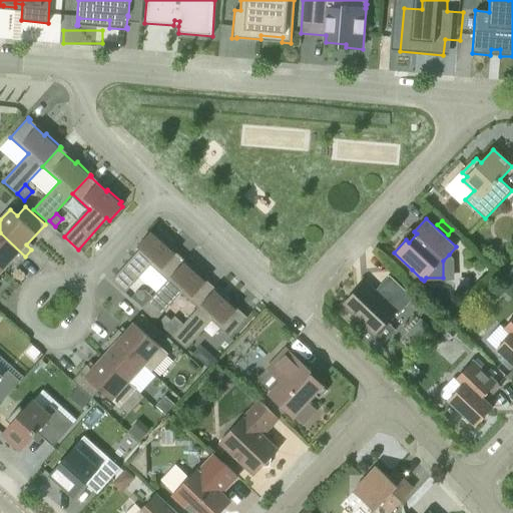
[(14,258),(19,263),(25,257),(0,232),(0,265),(4,269),(14,258)]
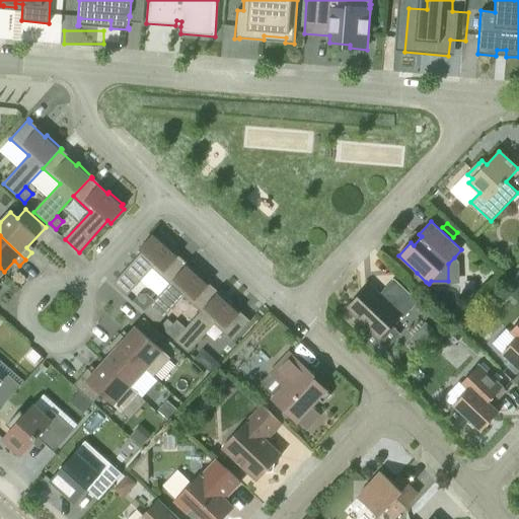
[(140,249),(142,251),(114,284),(127,296),(153,268),(170,284),(188,264),(187,263),(186,265),(169,250),(170,248),(157,235),(155,237),(153,235),(140,249)]
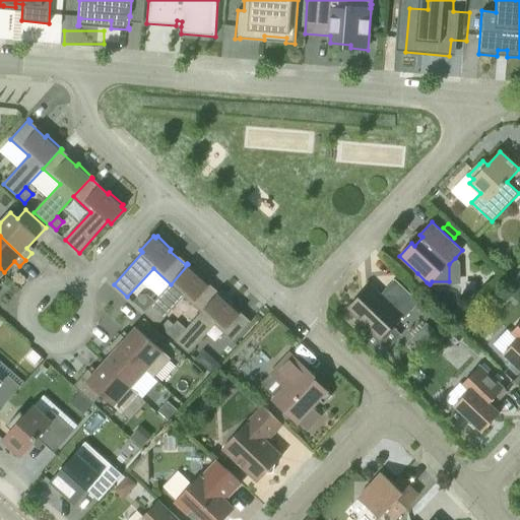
[(158,325),(184,297),(201,312),(219,293),(218,291),(216,294),(200,278),(202,277),(188,264),(171,284),(154,301),(145,312),(144,313),(158,325)]
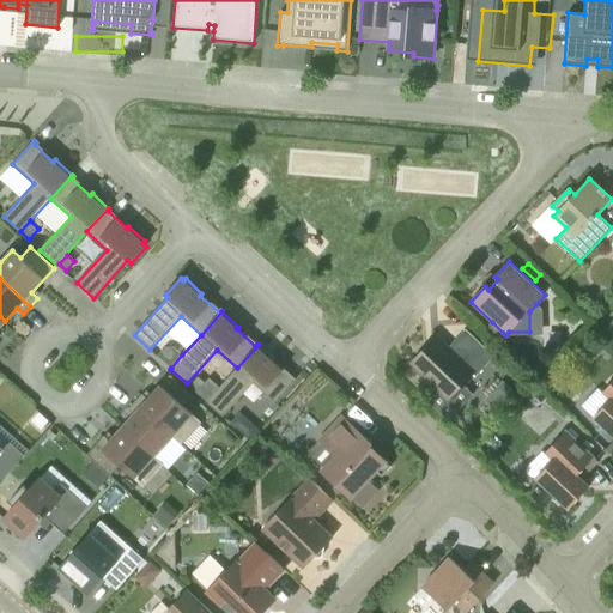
[(495,343),(503,333),(492,322),(483,332),(495,343)]
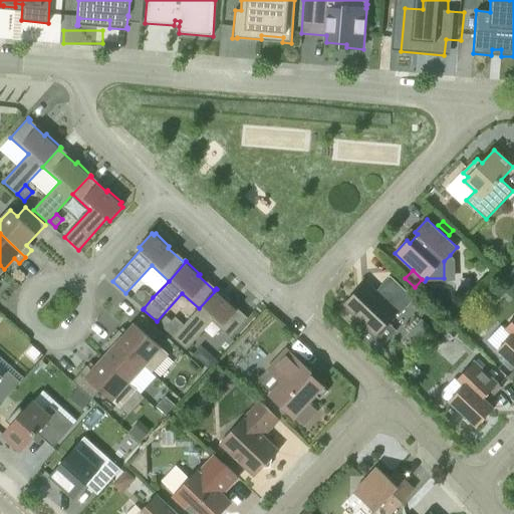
[(344,305),(376,334),(397,313),(400,315),(415,299),(391,276),(375,292),(365,283),(344,305)]
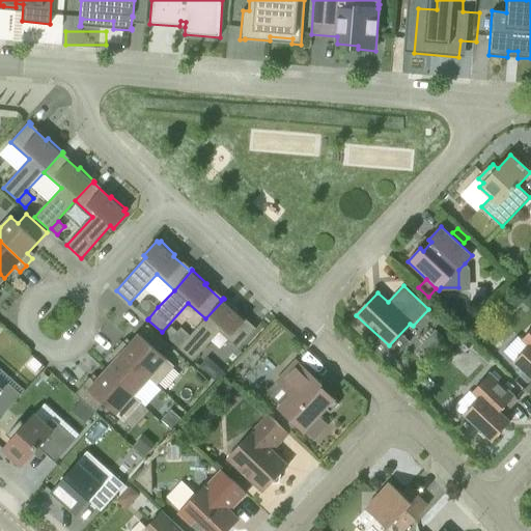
[(512,294),(526,307),(530,301),(530,298),(519,286),(512,294)]
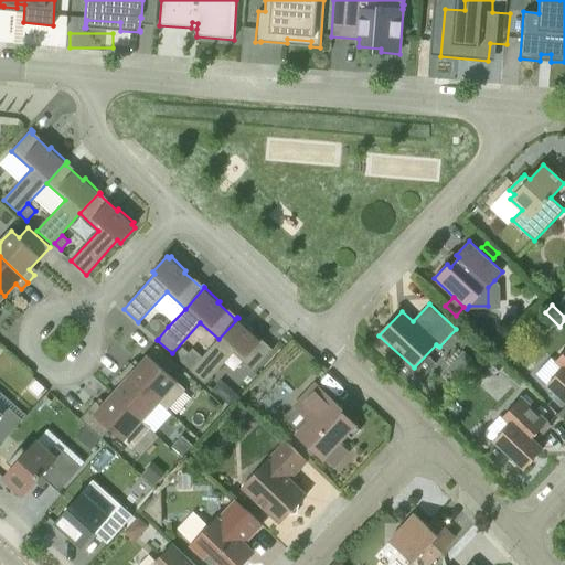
[(238,318),(219,339),(191,370),(205,384),(234,353),(253,371),(273,350),(270,348),(269,349),(252,333),(253,331),(238,318)]
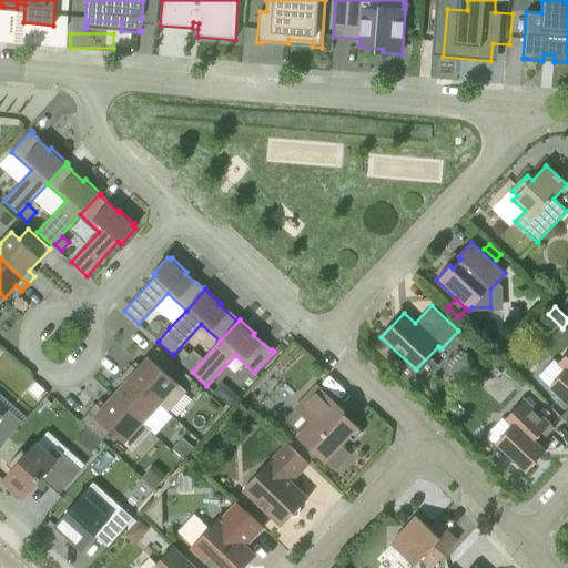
[(169,328),(161,322),(153,322),(146,330),(159,341),(169,328)]
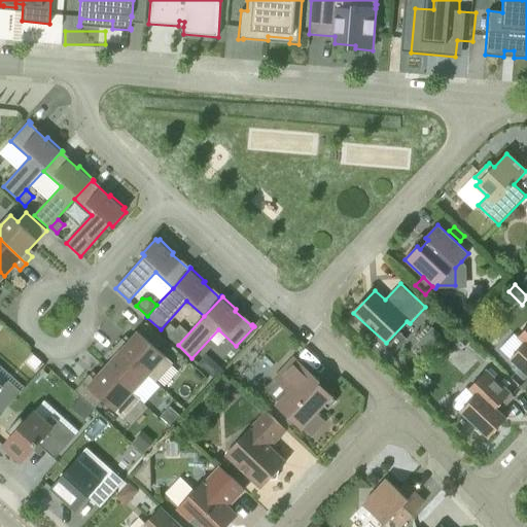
[(123,339),(116,345),(149,375),(156,381),(173,363),(166,356),(159,350),(167,341),(146,322),(128,344),(123,339)]
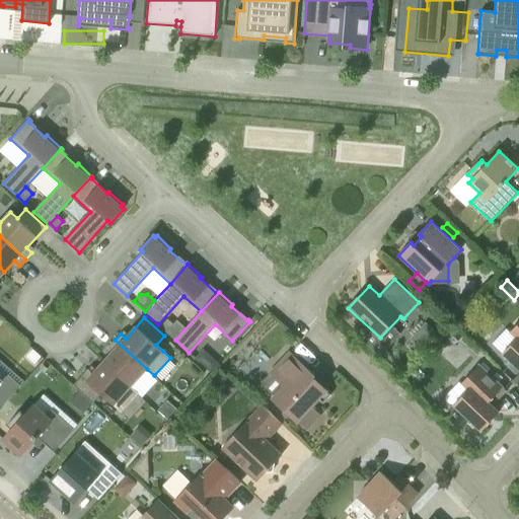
[(160,326),(166,331),(173,324),(167,318),(160,326)]
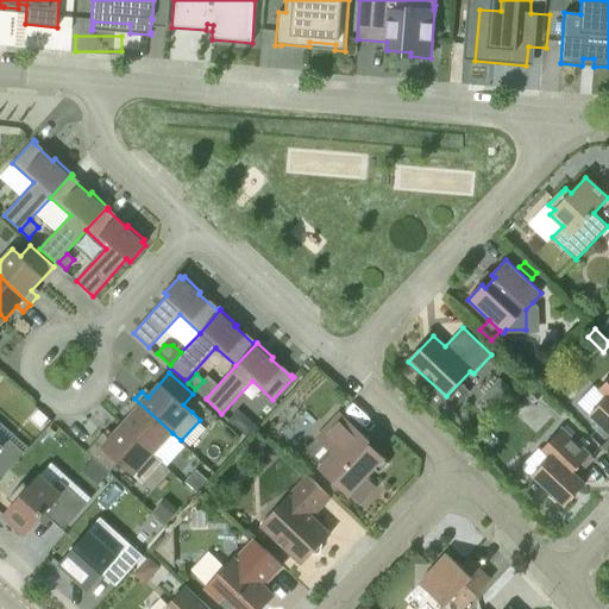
[(500,378),(481,399),(497,414),(516,395),(500,378)]
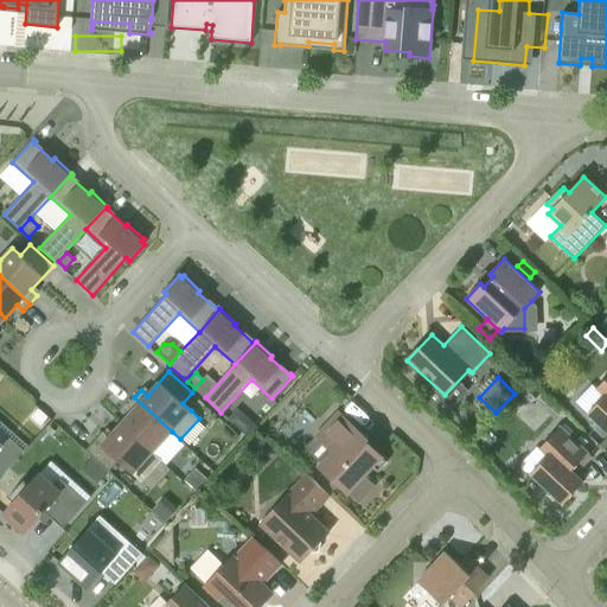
[(606,430),(606,377),(596,389),(605,396),(588,414),(606,430)]
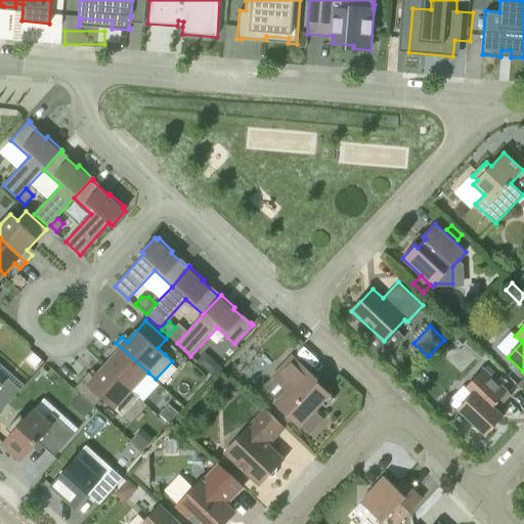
[(132,391),(148,373),(116,343),(110,350),(115,354),(104,365),(132,391)]
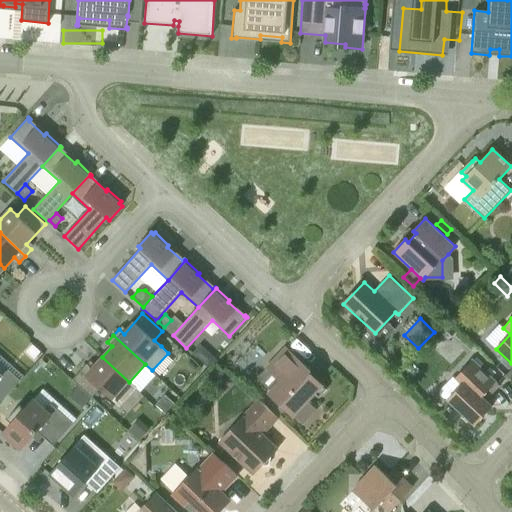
[(32,345),(27,352),(34,358),(40,352),(32,345)]
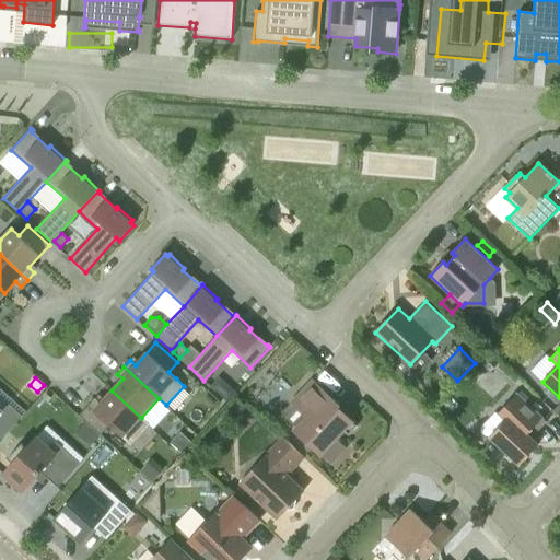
[(349,435),(357,427),(328,399),(330,398),(312,381),(293,401),(306,413),(293,428),(330,464),(345,448),(336,440),(343,431),(349,435)]
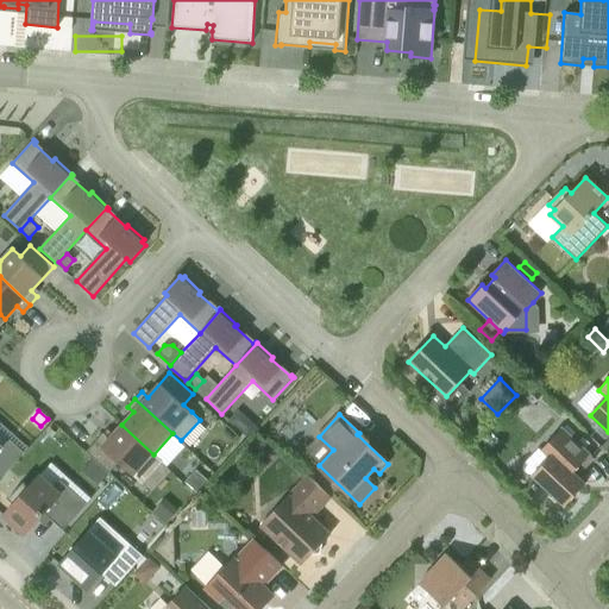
[(248,418),(239,427),(249,435),(257,426),(248,418)]
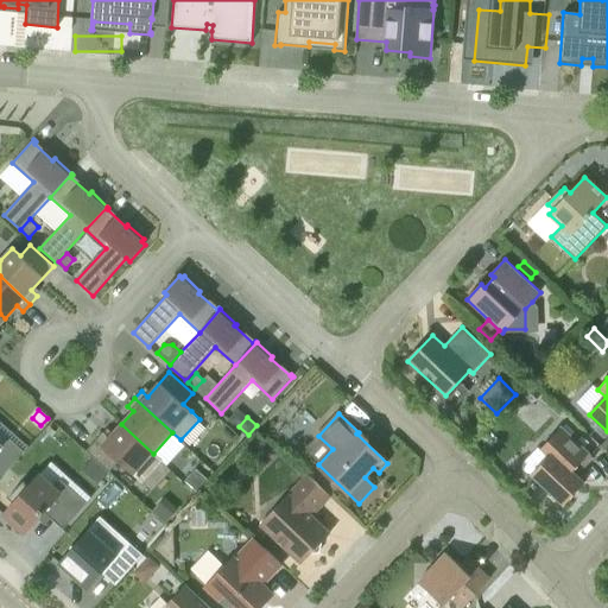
[(153,454),(121,424),(109,437),(103,432),(87,451),(109,472),(119,461),(133,475),(143,482),(162,461),(153,454)]
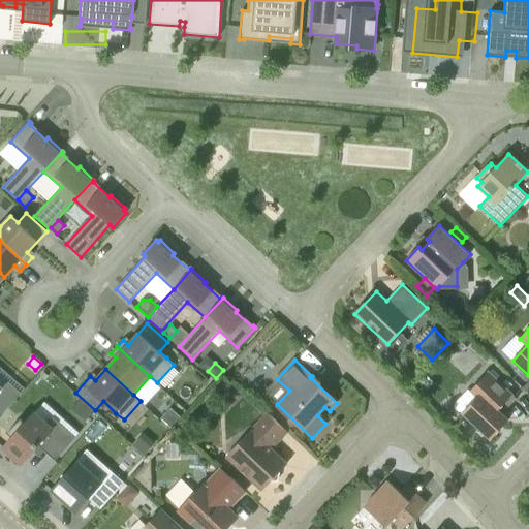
[(476,397),(463,412),(472,422),(469,425),(478,433),(480,430),(491,439),(508,421),(502,414),(517,399),(489,372),(470,392),(476,397)]
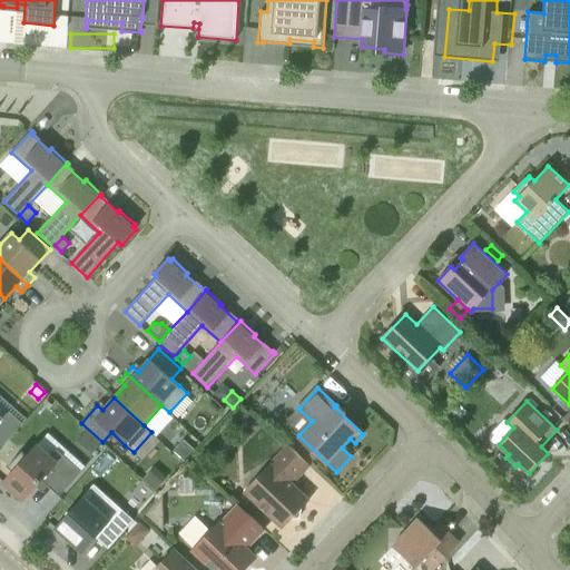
[(457,405),(448,414),(457,423),(464,414),(457,405)]
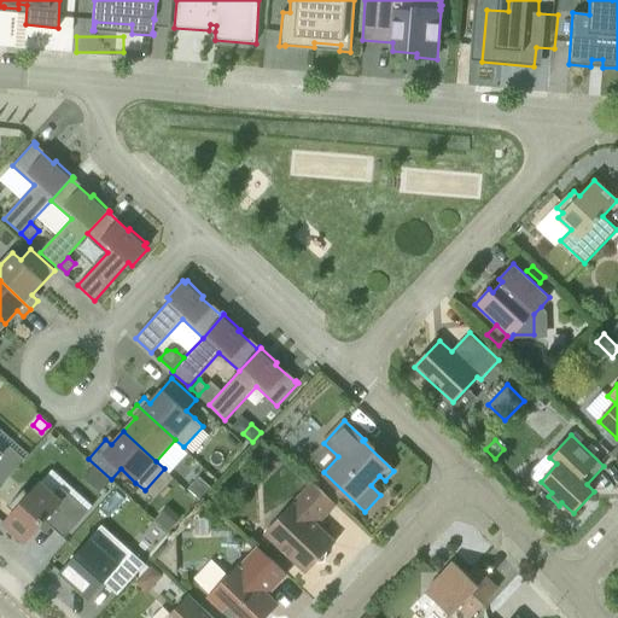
[(263,464),(273,452),(262,442),(252,453),(263,464)]
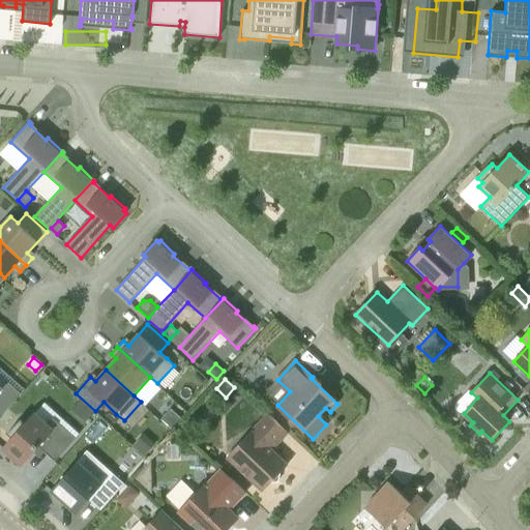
[(0,417),(21,393),(7,381),(1,388),(0,387),(0,417)]
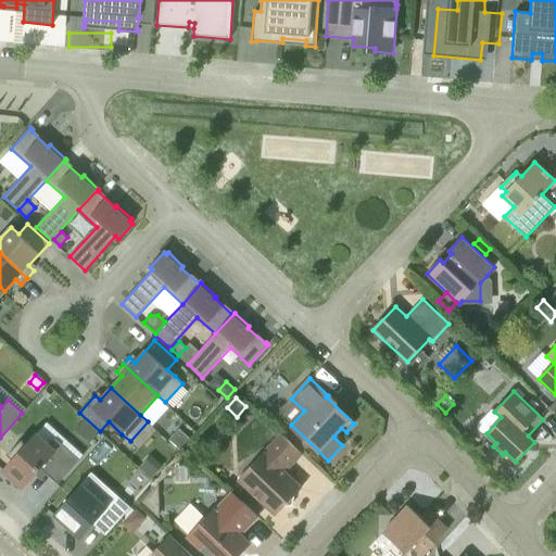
[(99,432),(84,418),(74,429),(89,442),(99,432)]
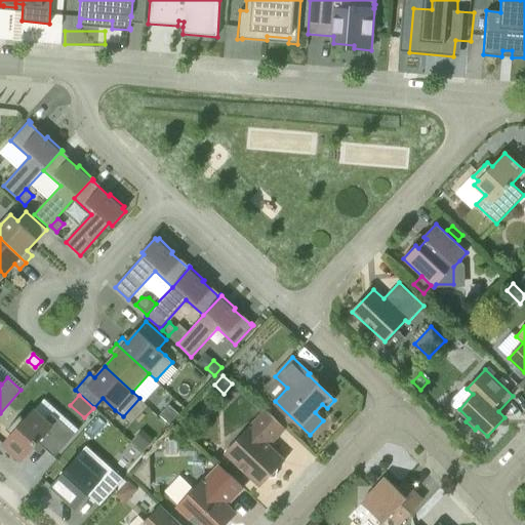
[(169,405),(160,415),(170,425),(179,414),(169,405)]
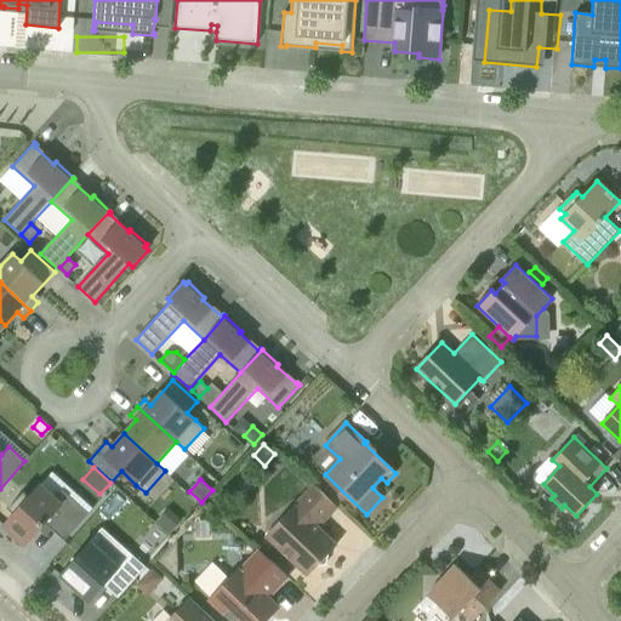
[(212,499),(221,507),(234,493),(227,484),(212,499)]
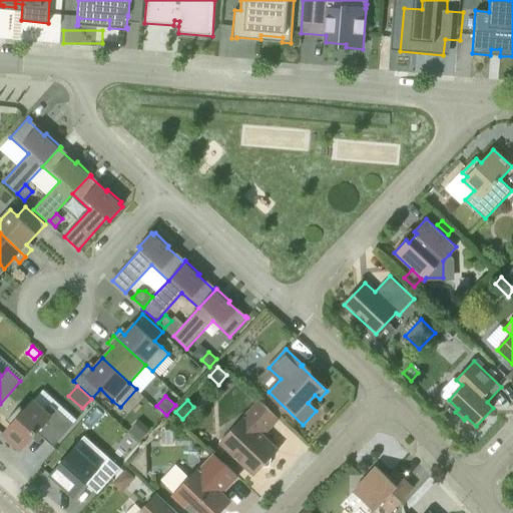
[(22,448),(32,438),(37,432),(43,438),(53,447),(73,425),(57,410),(51,405),(43,411),(34,403),(34,402),(32,401),(24,410),(21,408),(21,407),(20,406),(7,420),(8,422),(8,421),(11,424),(3,434),(4,435),(5,435),(18,447),(17,447),(21,451),(23,449),(22,448)]
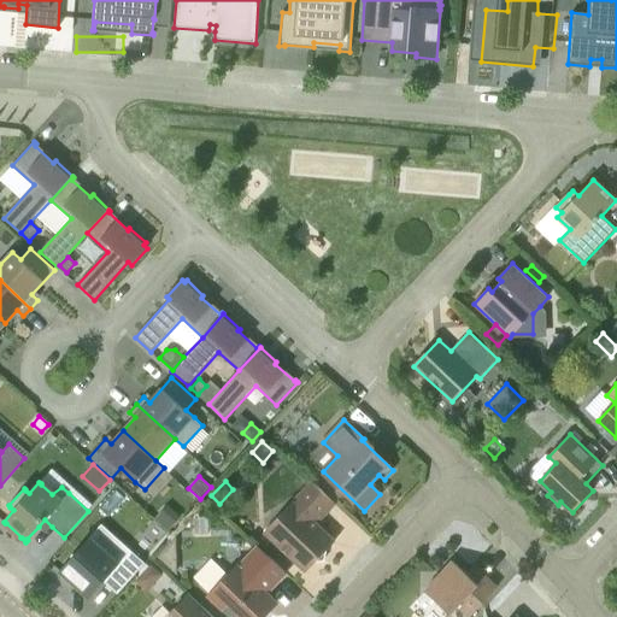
[(306,571),(335,541),(316,523),(335,504),(312,482),(264,532),(306,571)]
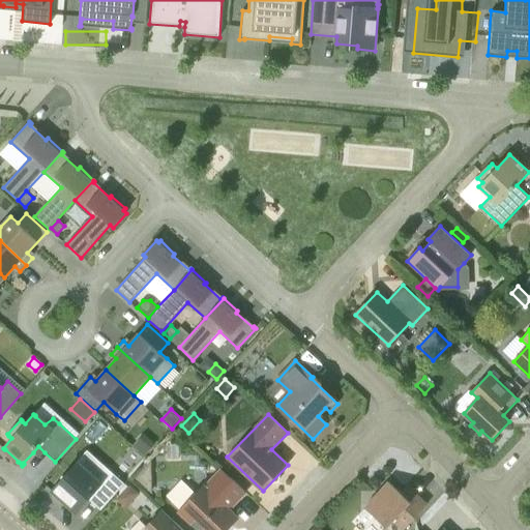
[(76,514),(89,500),(94,494),(105,503),(106,504),(124,483),(109,470),(99,480),(78,462),(51,491),(76,514)]
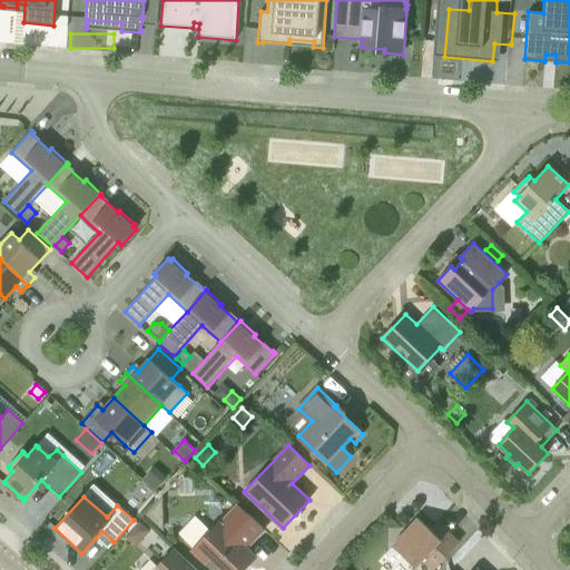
[(151,505),(144,514),(155,524),(163,516),(151,505)]
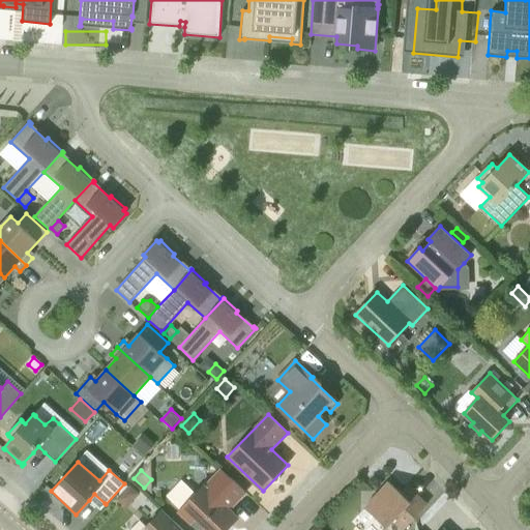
[(245,492),(223,470),(205,488),(204,487),(180,511),(200,529),(226,529),(237,518),(229,509),(245,492)]
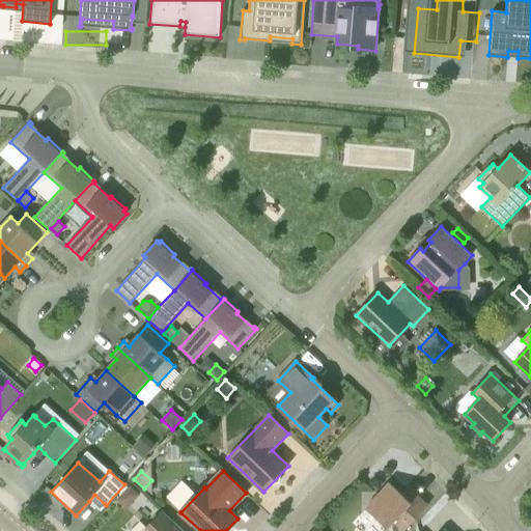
[(402,495),(389,482),(365,508),(388,529),(394,522),(403,530),(427,505),(412,491),(409,494),(402,495)]
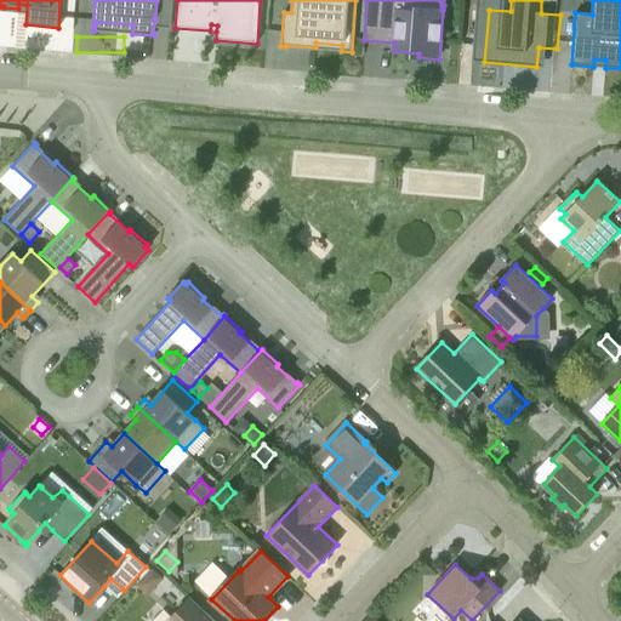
[(137,584),(148,594),(164,579),(153,569),(137,584)]
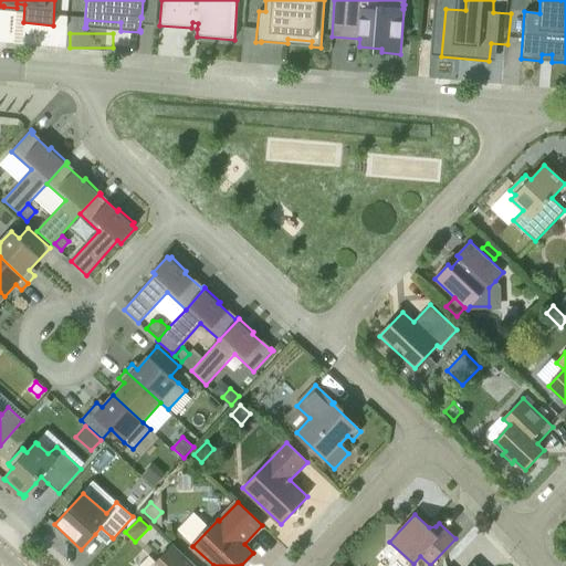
[(196,565),(174,545),(157,563),(160,565),(196,565)]
